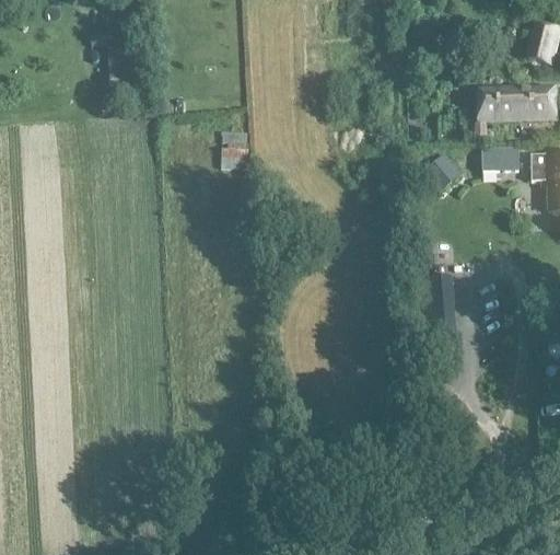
[(559,25),(533,20),(524,58),(553,65),(559,34),(559,25)]
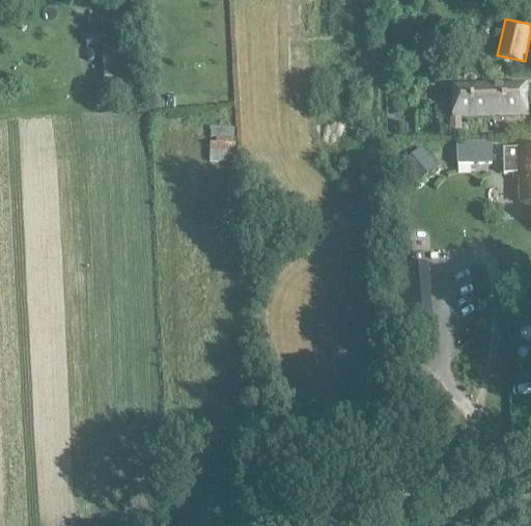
[(135,42),(102,44),(105,87),(138,86),(135,42)]
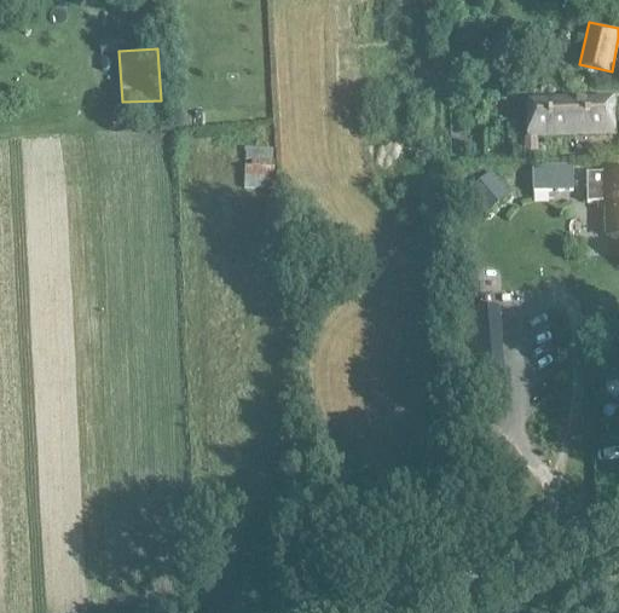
[(528,133),(524,134),(525,157),(538,157),(537,133),(613,132),(613,94),(528,96),(528,133)]
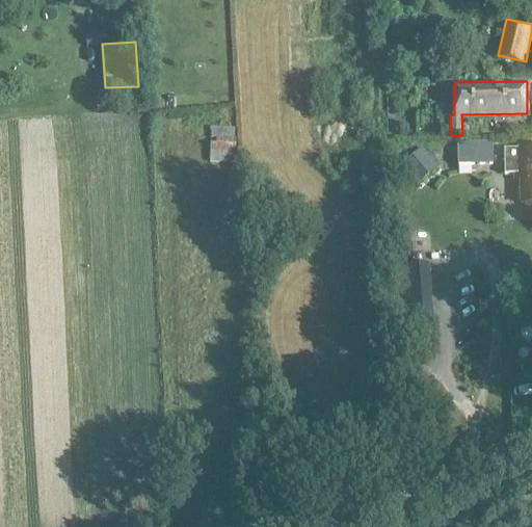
[(210,158),(235,159),(236,135),(235,135),(235,125),(210,124),(209,134),(211,134),(210,158)]
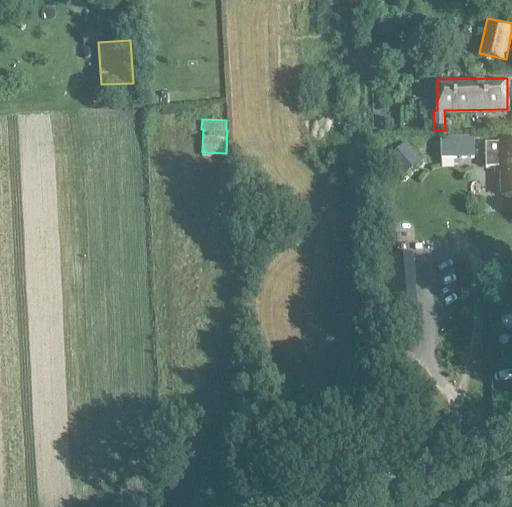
[(474,134),(441,135),(441,156),(475,155),(474,134)]
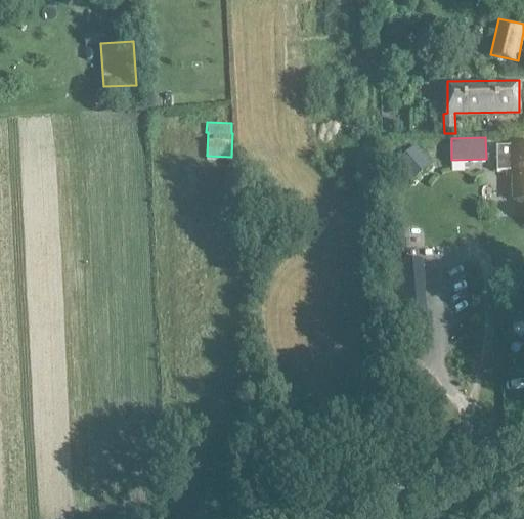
[(393,159),(409,178),(431,161),(416,141),(393,159)]
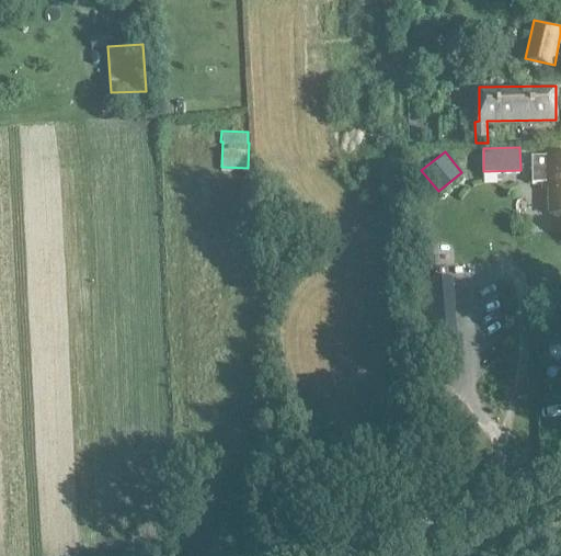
[(560,211),(560,154),(534,155),(534,181),(550,181),(550,212),(560,211)]
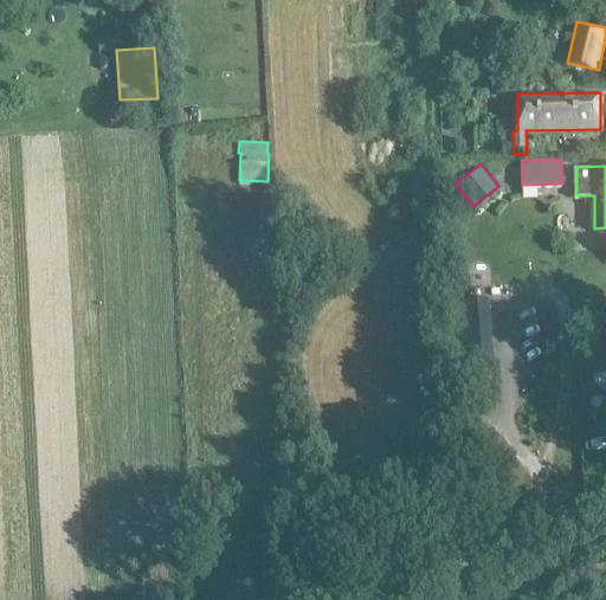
[(488,298),(455,301),(461,381),(495,380),(488,298)]
